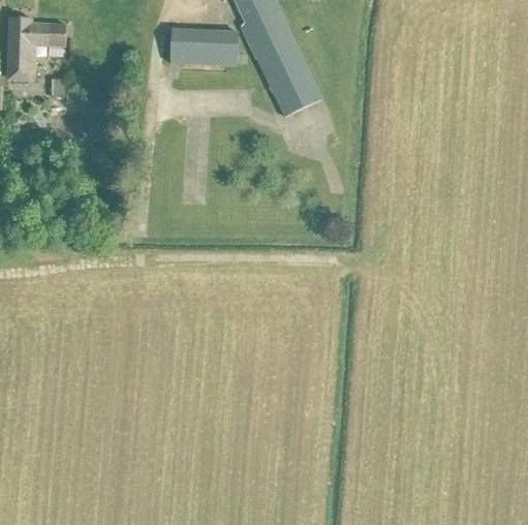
[(322,97),(276,0),(235,0),(245,22),(240,24),(283,115),(322,97)]
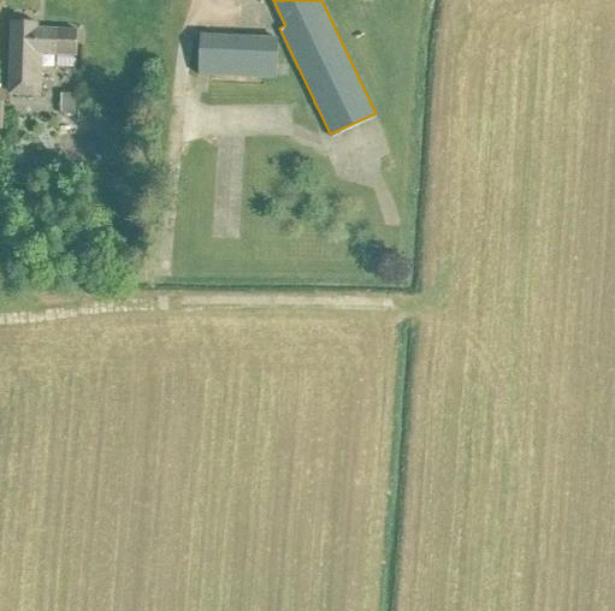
[(75,27),(57,27),(36,25),(36,19),(10,19),(9,67),(13,69),(12,92),(40,93),(41,51),(74,52),(75,27)]
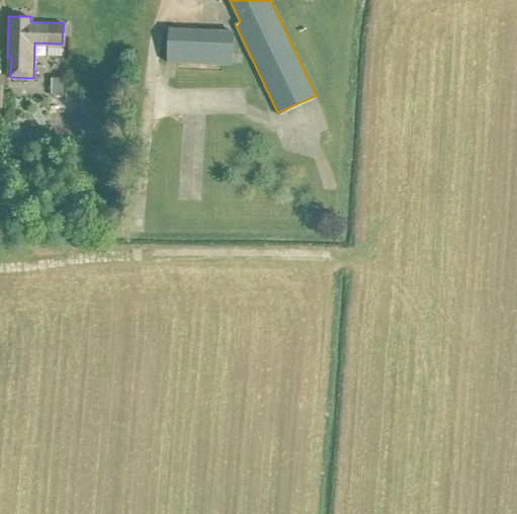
[(169,27),(168,63),(232,65),(233,30),(169,27)]
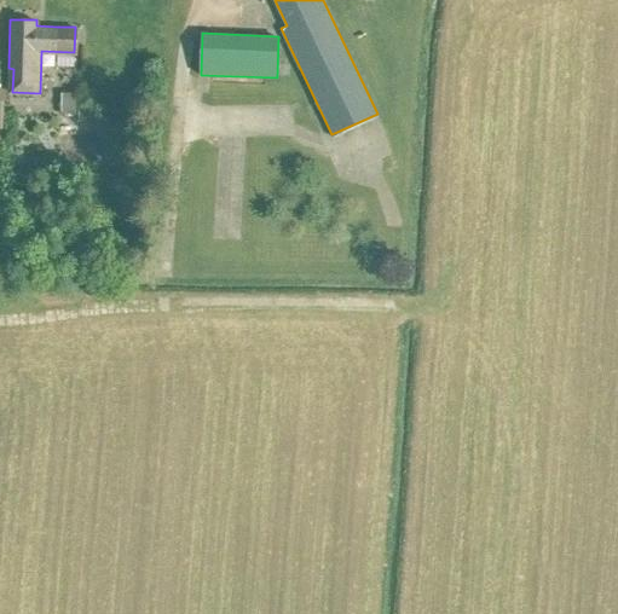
[(75,91),(58,91),(58,115),(75,115),(75,91)]
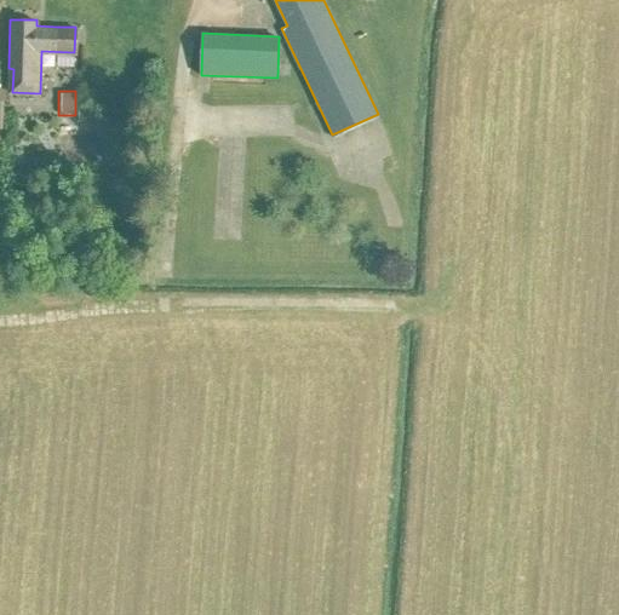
[(92,105),(76,105),(78,118),(92,118),(92,105)]
